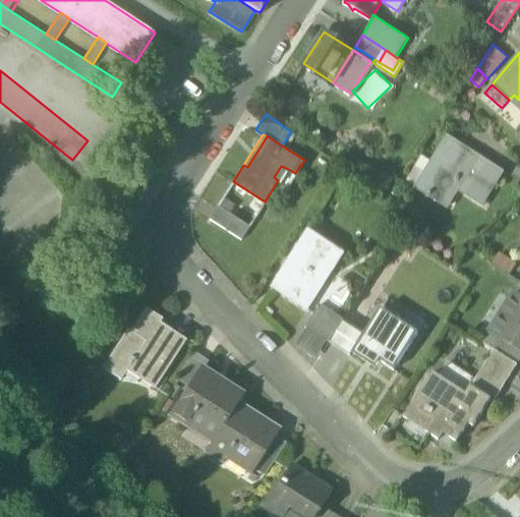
[(417,184),(442,199),(456,179),(484,197),(503,170),(449,135),(432,160),(417,184)]
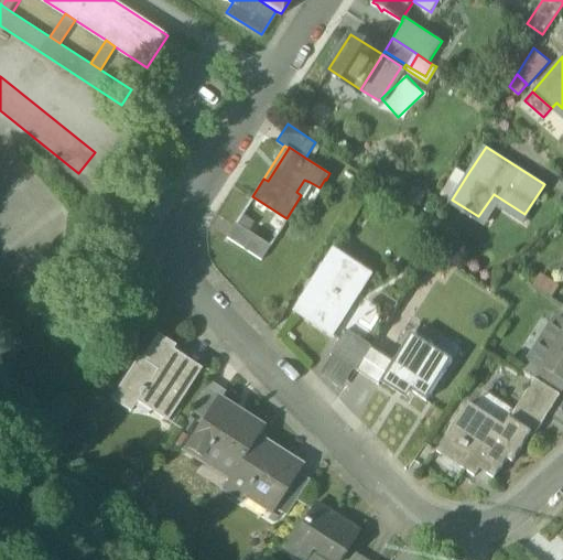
[(452,200),(468,173),(457,165),(440,192),(452,200)]
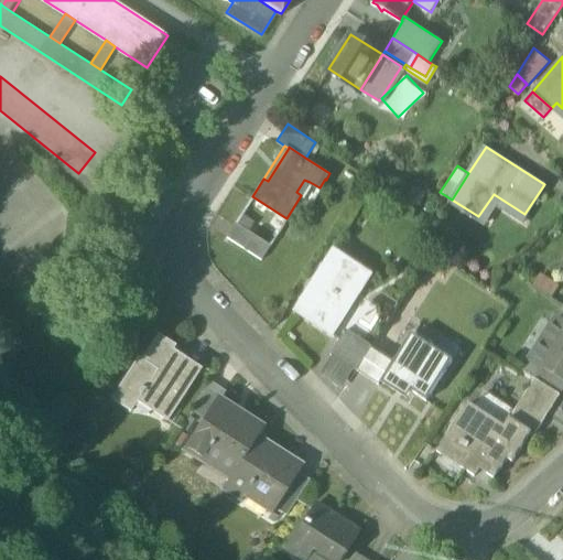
[(301,195),(310,182),(304,180),(296,192),(301,195)]
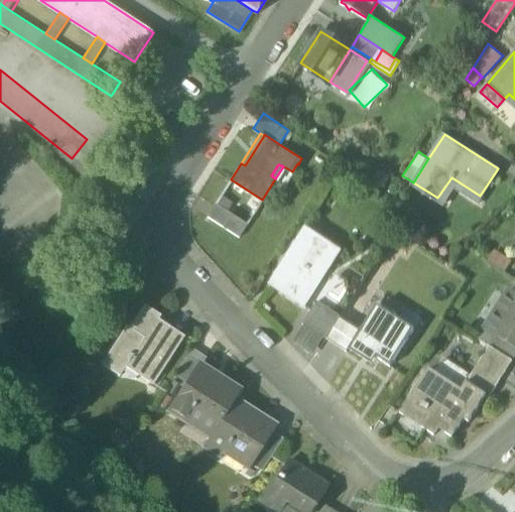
[(390,173),(379,166),(370,179),(381,186),(390,173)]
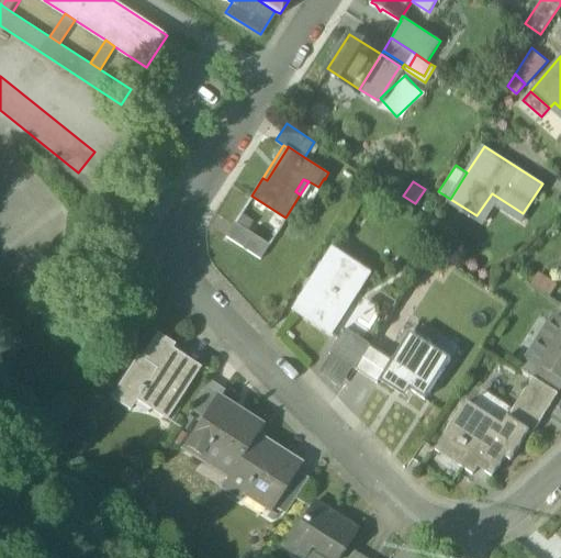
[(227,233),(261,256),(269,244),(235,221),(227,233)]
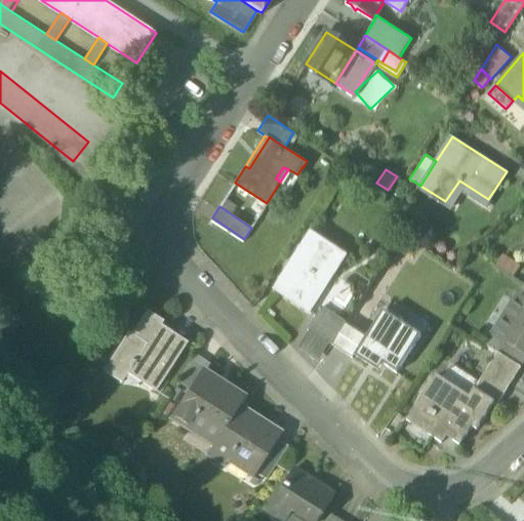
[(274,287),(310,310),(347,253),(311,231),(274,287)]
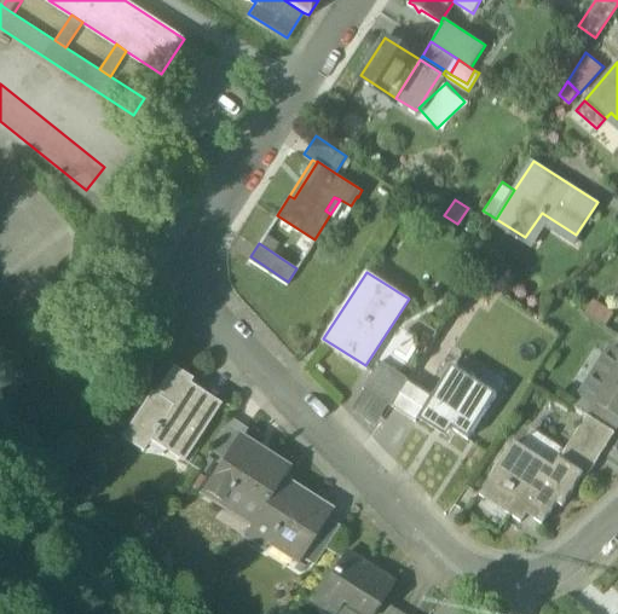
[(614,310),(594,295),(584,310),(605,323),(614,310)]
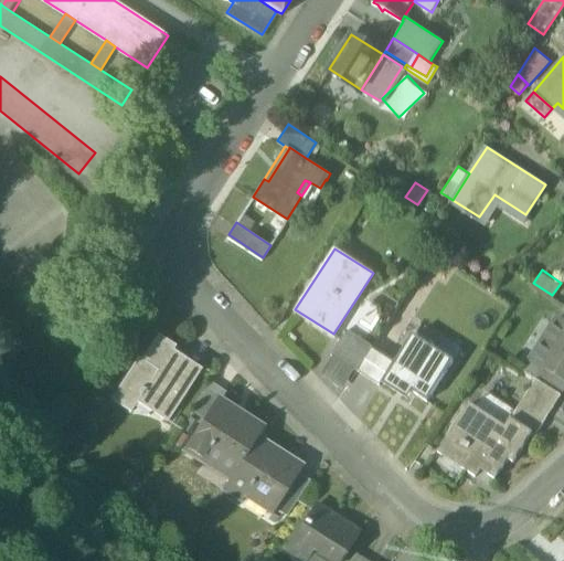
[(563,317),(557,314),(541,340),(543,342),(534,356),(533,357),(563,377),(563,317)]
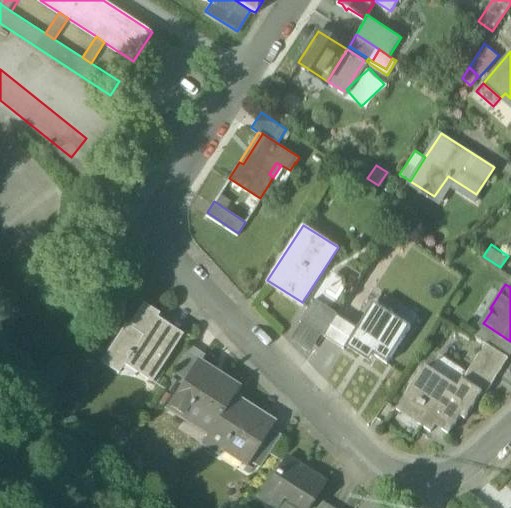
[(301,319),(311,326),(326,304),(314,297),(300,318),(301,319)]
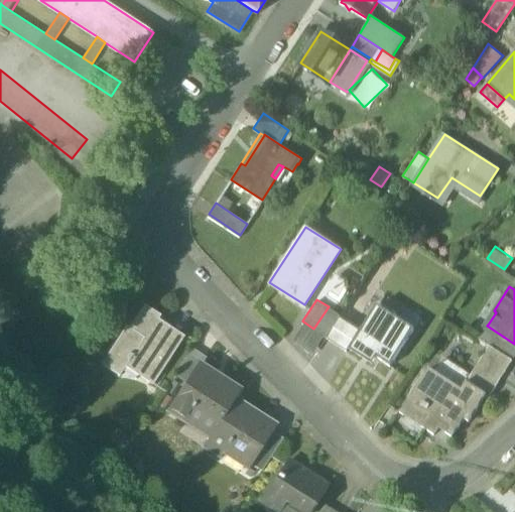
[(360,329),(353,339),(376,354),(390,363),(414,327),(377,302),(360,329)]
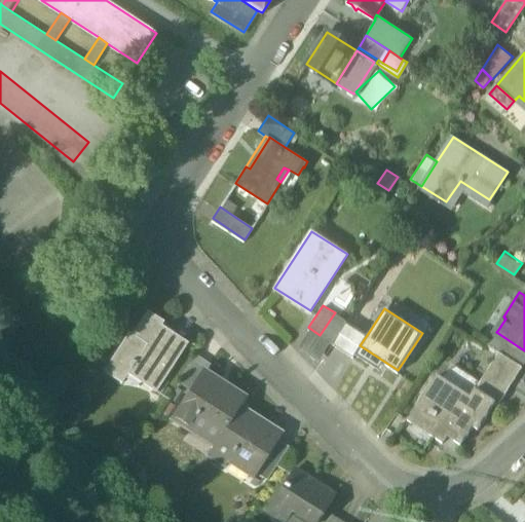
[(134,364),(162,381),(189,340),(162,323),(164,320),(148,309),(134,332),(129,330),(106,368),(123,379),(134,364)]
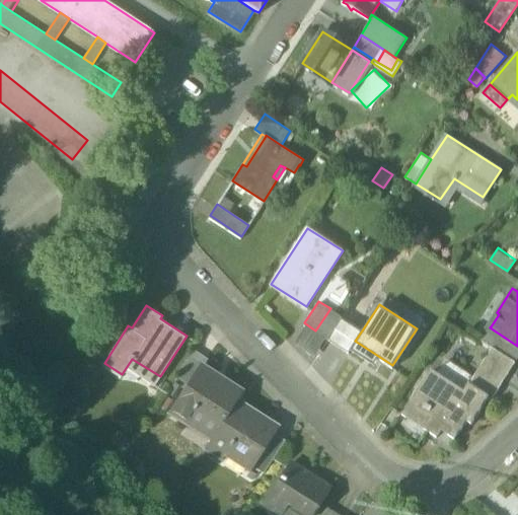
[(342,316),(330,308),(315,330),(325,337),(327,339),(328,338),(342,317),(342,316)]
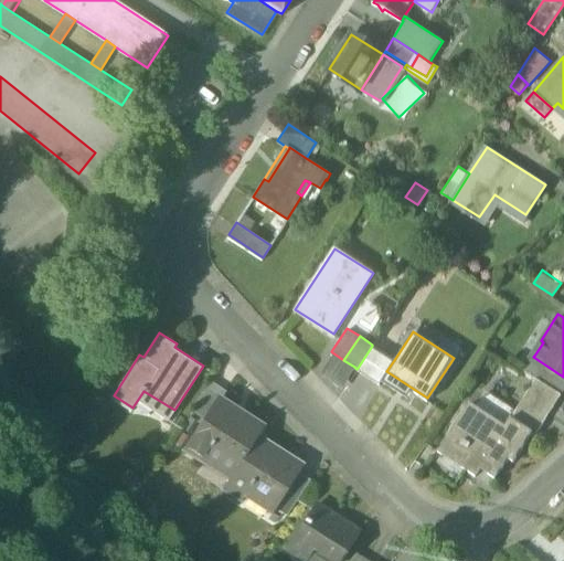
[(386,371),(394,360),(372,346),(358,368),(380,382),(381,379),(386,371)]
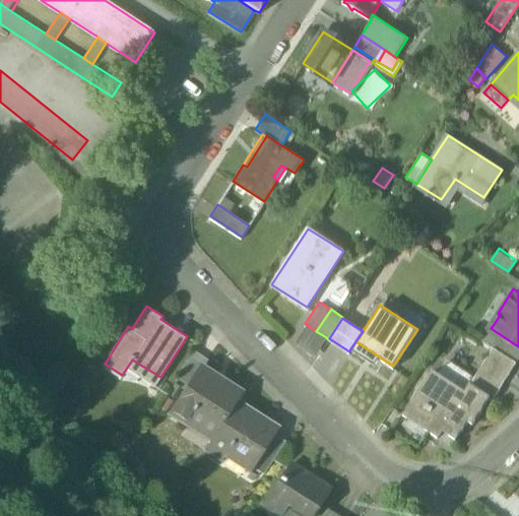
[(316,331),(306,324),(295,341),(315,355),(326,337),(316,331)]
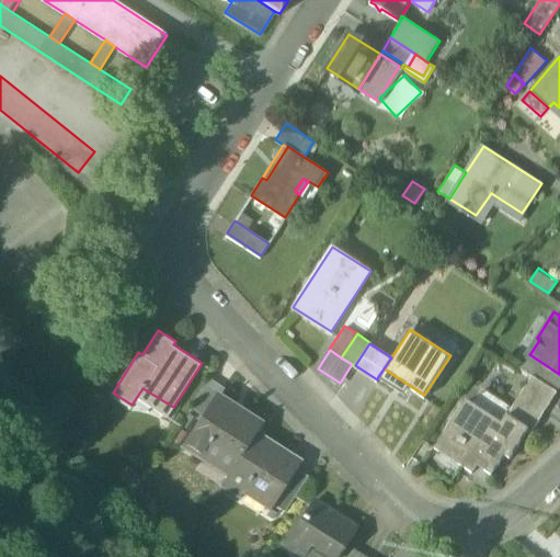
[(520,365),(533,374),(558,389),(559,386),(559,374),(529,354),(530,353),(528,351),(520,365)]
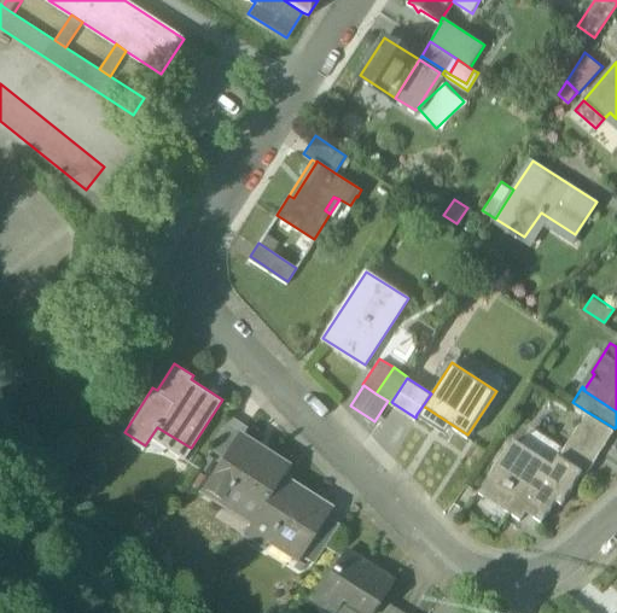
[(423,406),(417,414),(446,432),(450,424),(423,406)]
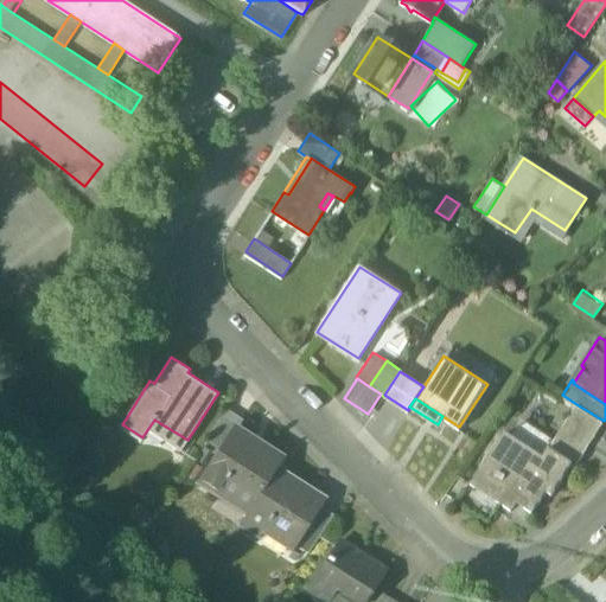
[(595,434),(604,421),(576,404),(568,416),(595,434)]
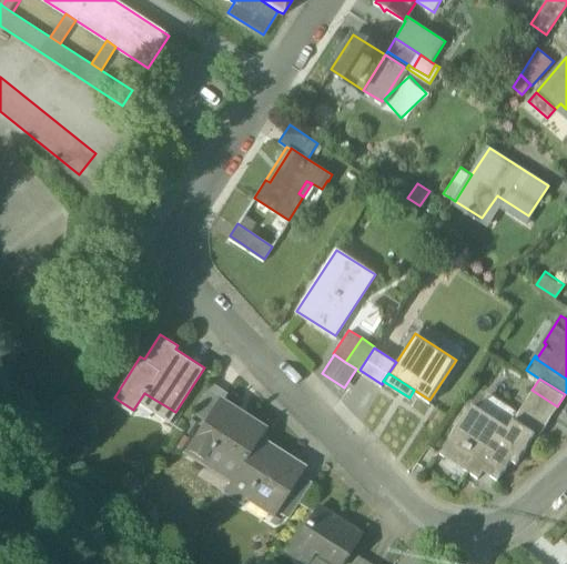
[(192,414),(204,422),(205,421),(221,399),(223,400),(230,391),(214,381),(192,414)]
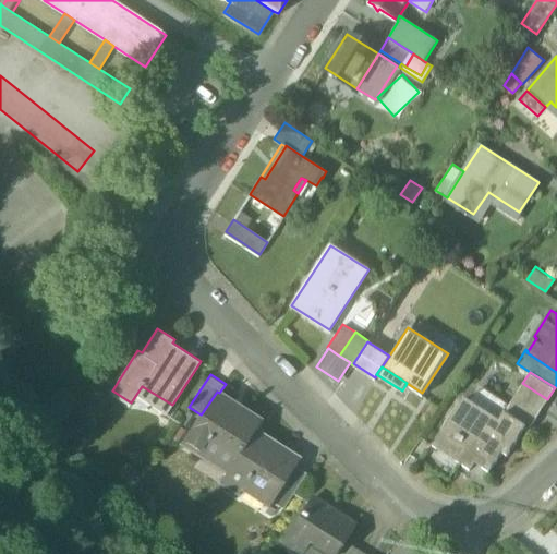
[(540,410),(547,399),(522,383),(515,394),(540,410)]
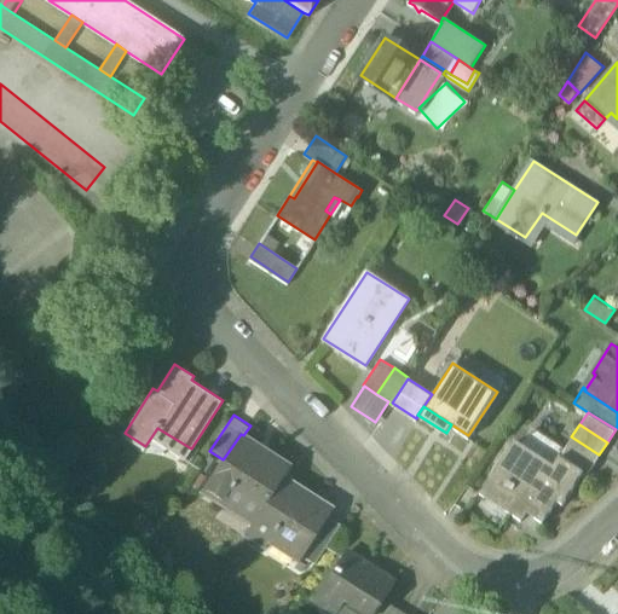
[(229,498),(256,516),(283,475),(289,465),(243,435),(241,434),(224,458),(223,459),(203,490),(224,503),(229,498)]
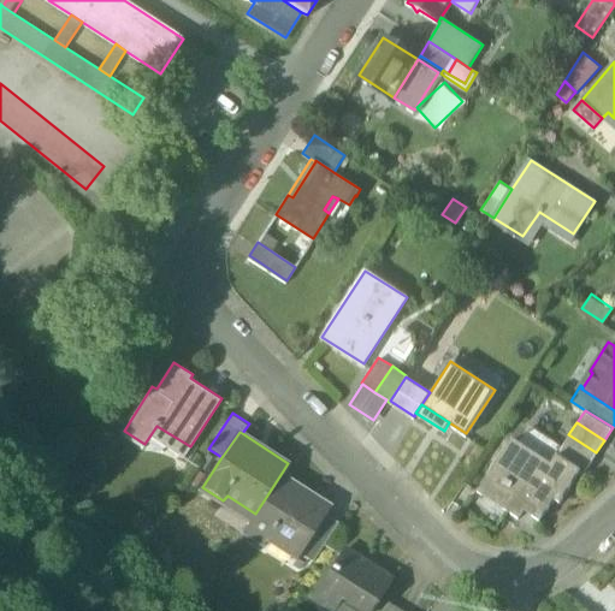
[(525,508),(542,518),(555,497),(561,500),(581,468),(584,470),(596,452),(568,434),(551,462),(539,455),(540,454),(513,435),(479,490),(486,494),(482,502),(504,516),(509,509),(520,516),(525,508)]
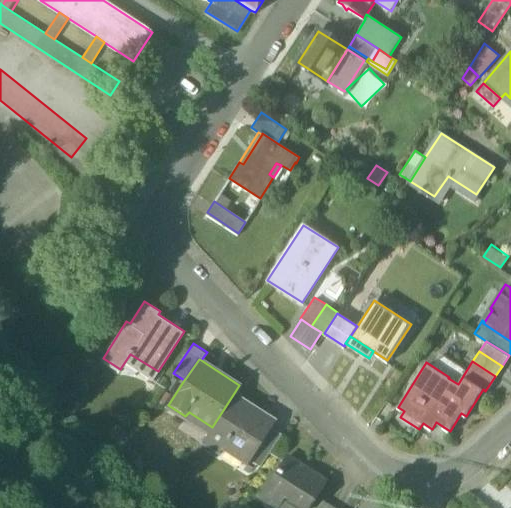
[(274,419),(234,393),(212,427),(203,440),(221,451),(227,441),(251,457),(262,440),(261,440),(271,424),(274,419)]
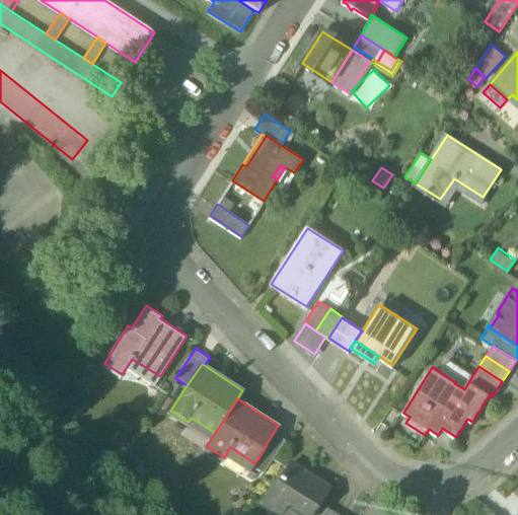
[(254,463),(265,470),(286,438),(275,430),(265,446),(266,446),(254,463)]
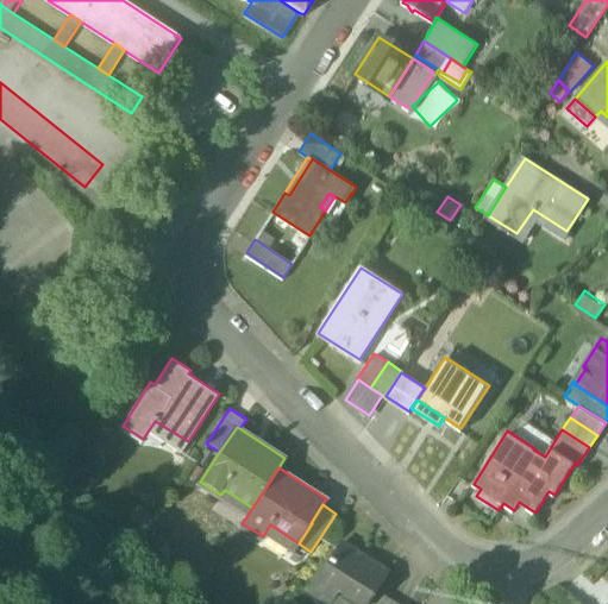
[(338,589),(363,603),(367,603),(374,595),(377,589),(388,571),(340,541),(311,586),(331,599),(338,589)]
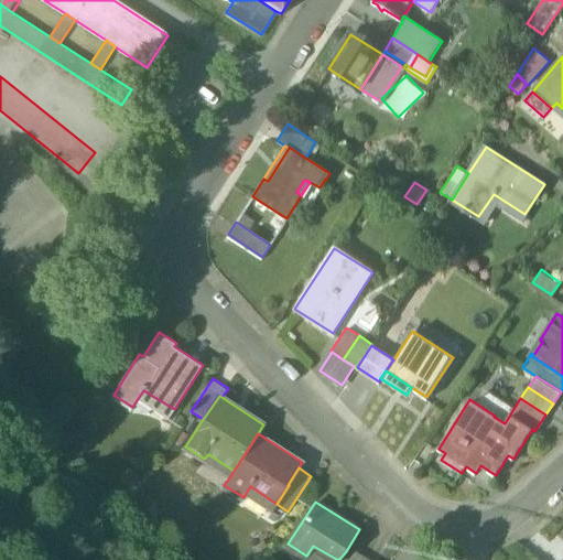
[(336,559),(313,546),(306,556),(303,559),(336,559)]
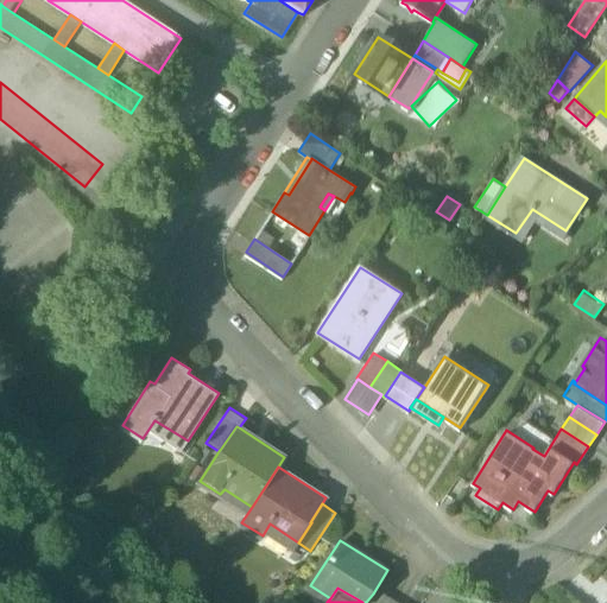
[(371,602),(389,602),(392,598),(377,588),(373,594),(377,595),(371,602)]
